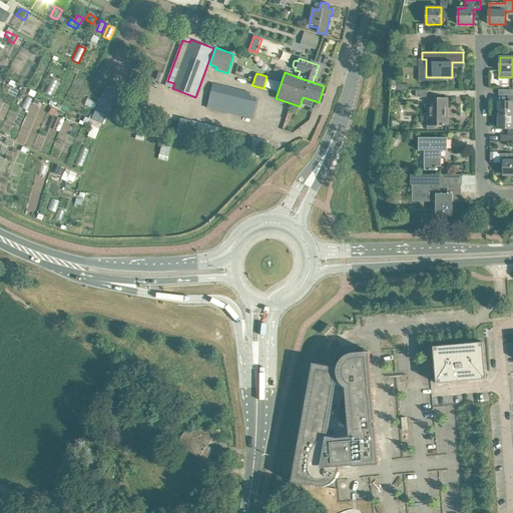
[(51,78),(44,93),(51,96),(58,82),(51,78)]
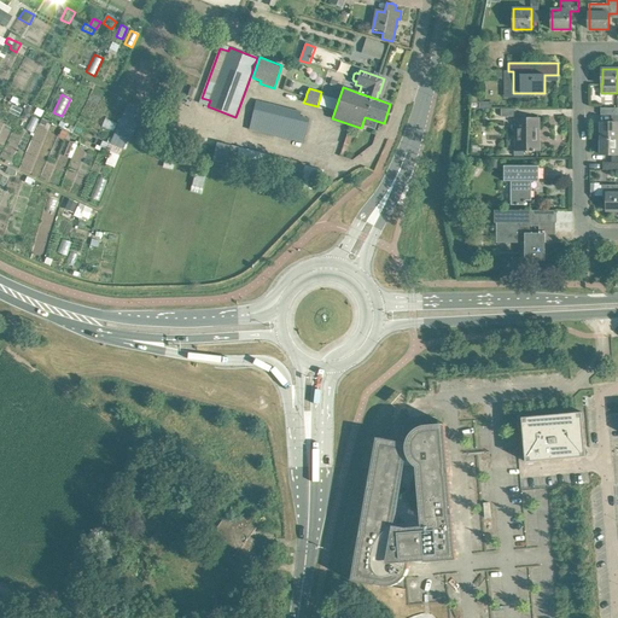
[(250,128),(303,141),(309,118),(301,117),(302,111),(257,100),(250,128)]
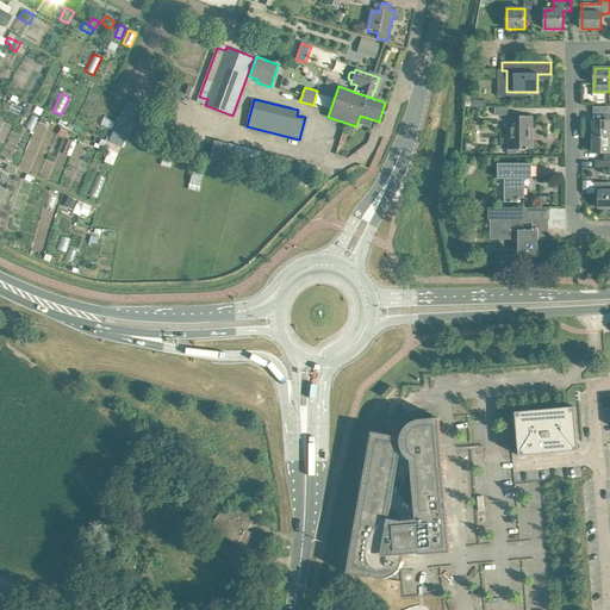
[(11,104),(8,111),(18,116),(22,109),(11,104)]
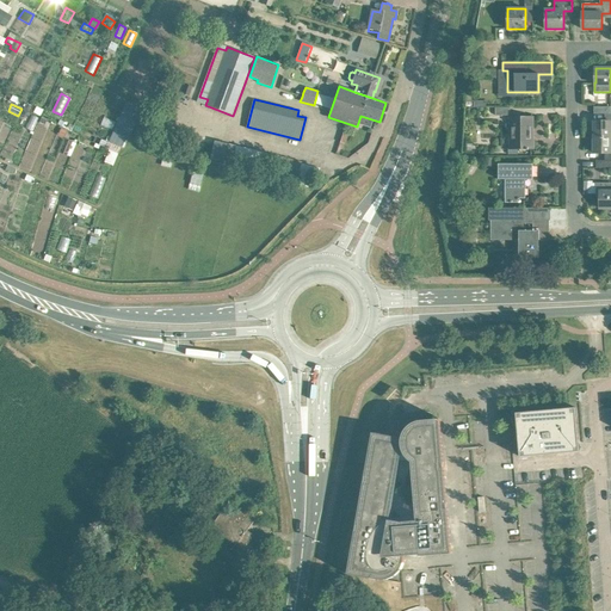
[(125,104),(119,116),(136,123),(137,123),(142,111),(125,104)]
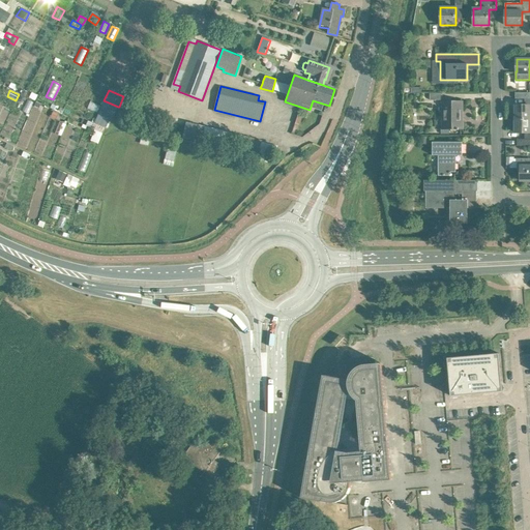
[(529,98),(527,99),(527,106),(516,106),(516,119),(529,119),(529,98)]
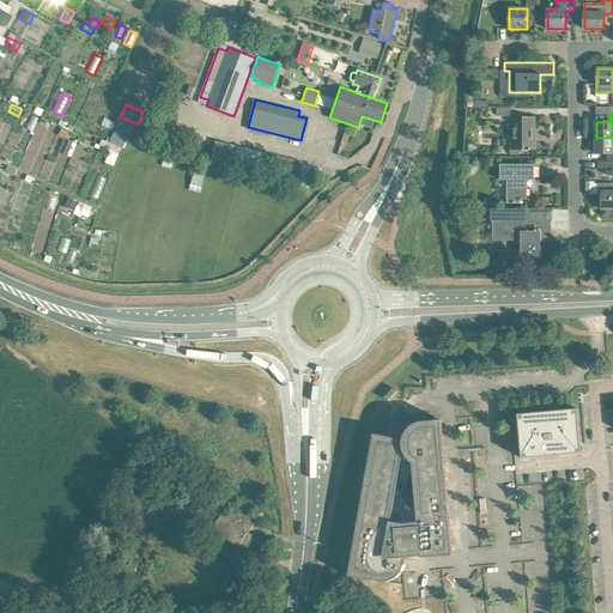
[(535,150),(534,117),(511,119),(511,150),(528,150),(528,151),(530,151),(530,150),(535,150)]
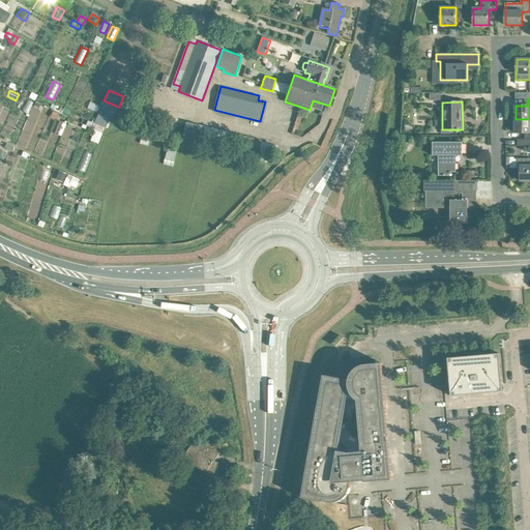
[(91,102),(88,108),(96,112),(99,106),(91,102)]
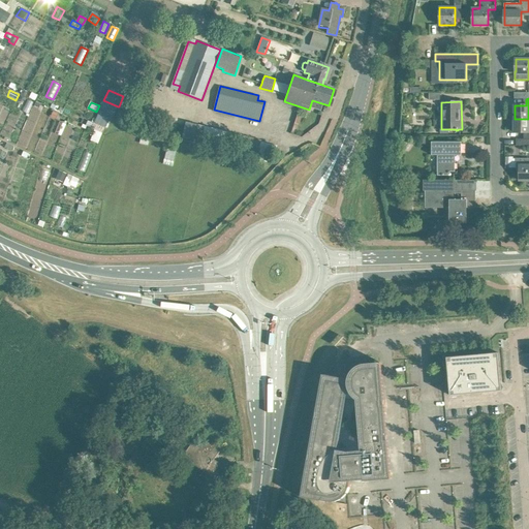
[(528,119),(515,119),(515,132),(526,132),(526,138),(528,138),(528,119)]
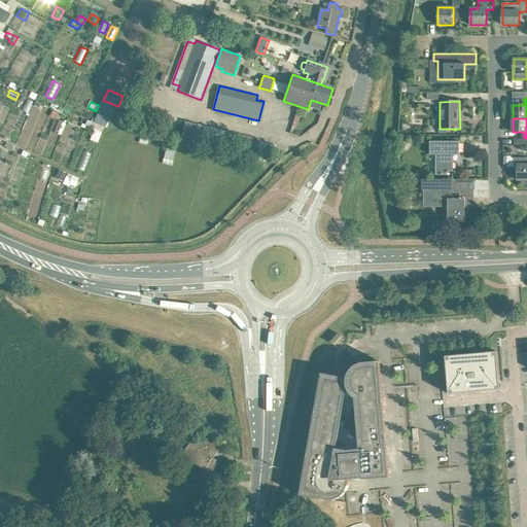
[(59,121),(55,133),(61,136),(65,125),(59,121)]
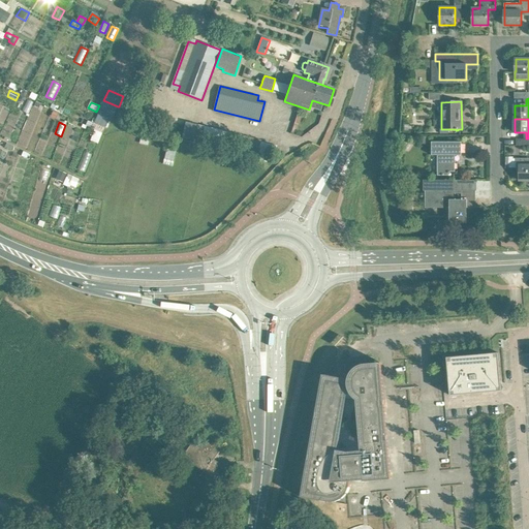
[(94,131),(90,141),(97,144),(101,134),(94,131)]
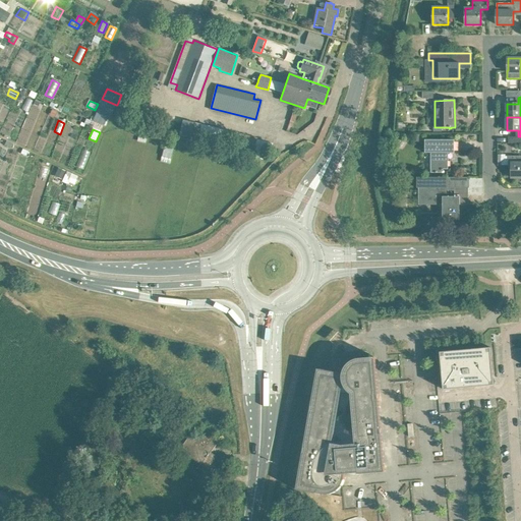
[(448,169),(449,153),(455,153),(455,139),(445,139),(424,139),(424,153),(430,153),(430,173),(442,173),(442,171),(444,171),(444,169),(448,169)]
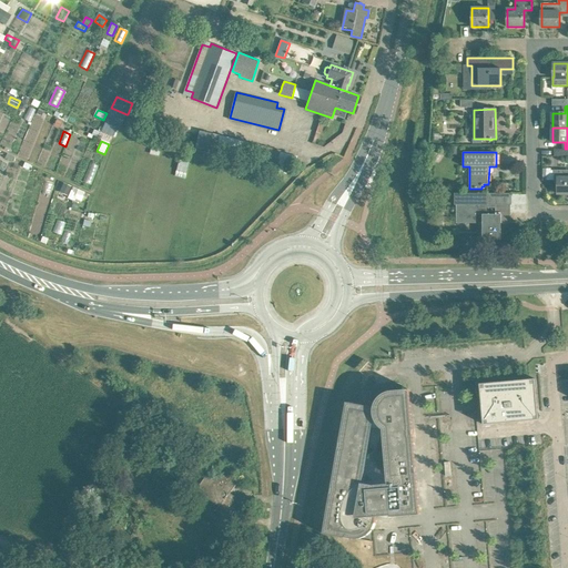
[(176,171),(175,176),(185,178),(186,172),(189,158),(180,156),(176,171)]
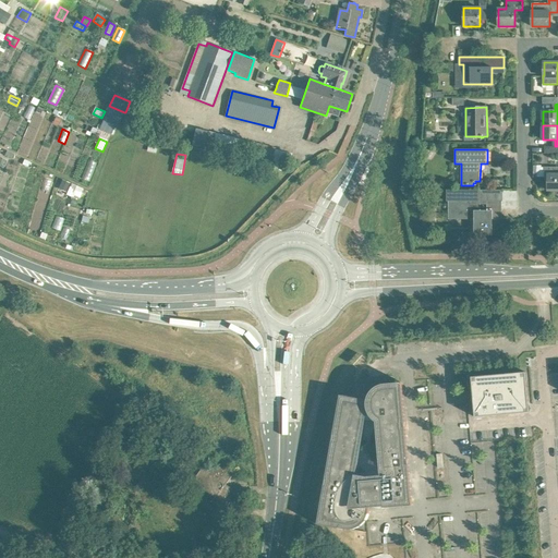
[(88,160),(81,179),(91,182),(97,164),(88,160)]
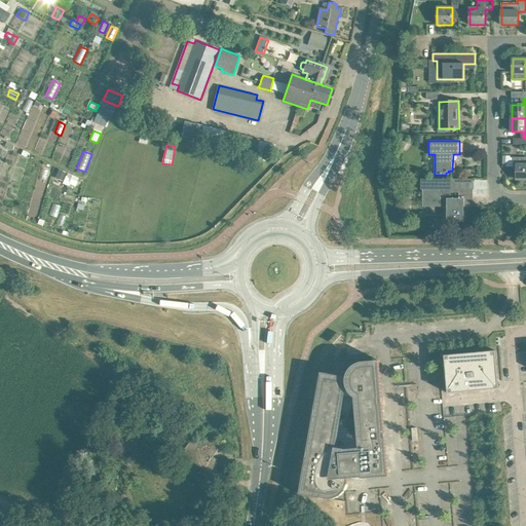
[(259,152),(258,158),(266,160),(268,154),(259,152)]
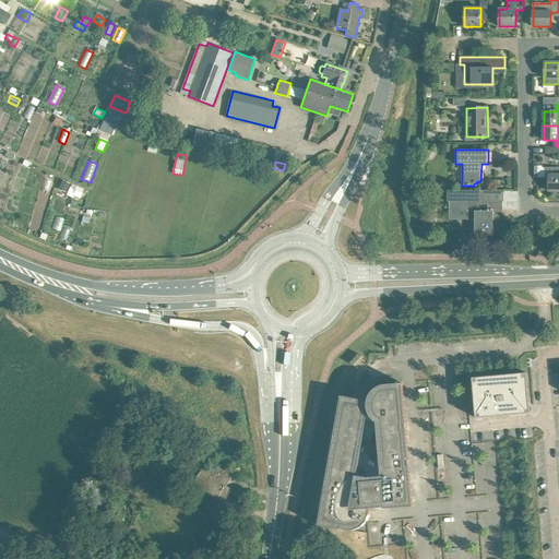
[(558,190),(558,167),(546,168),(546,178),(549,178),(549,191),(558,190)]
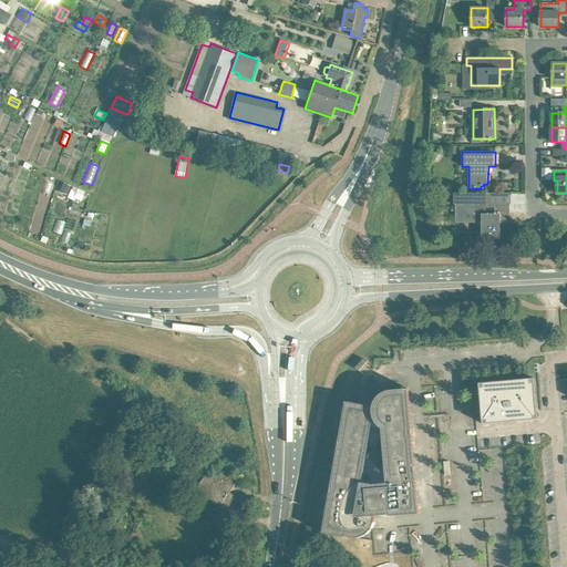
[(62,184),(59,194),(66,197),(71,188),(62,184)]
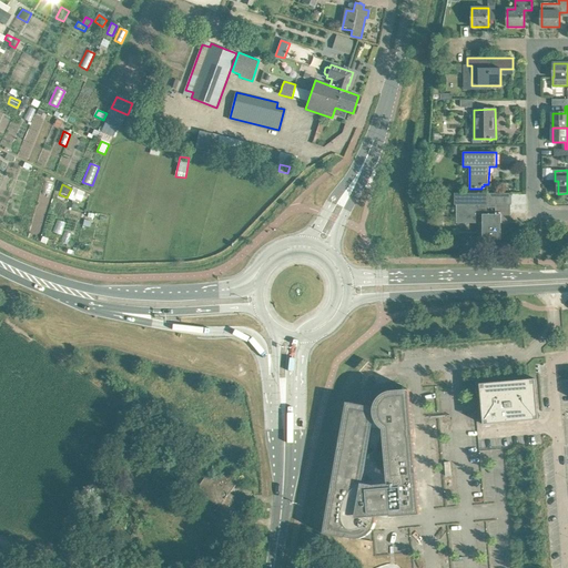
[(510,223),(510,204),(500,204),(500,193),(455,193),(455,205),(456,205),(456,223),(483,223),(483,240),(501,240),(501,223),(510,223)]
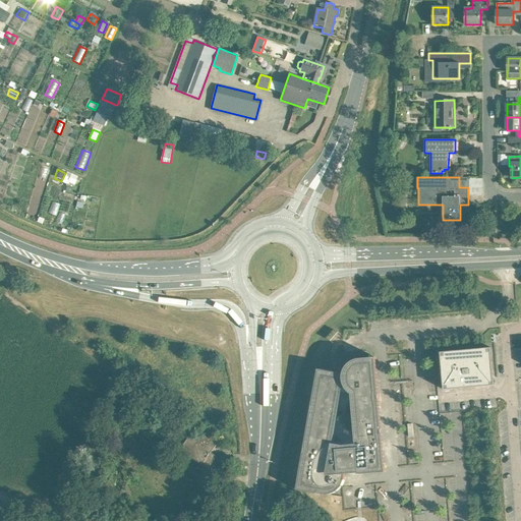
[(441,360),(444,390),(462,388),(462,384),(475,383),(475,387),(488,386),(489,386),(488,381),(494,381),(494,378),(494,377),(491,356),(491,355),(490,351),(486,352),(486,348),(484,348),(470,349),(461,350),(445,352),(446,356),(442,357),(442,359),(441,359),(441,360)]
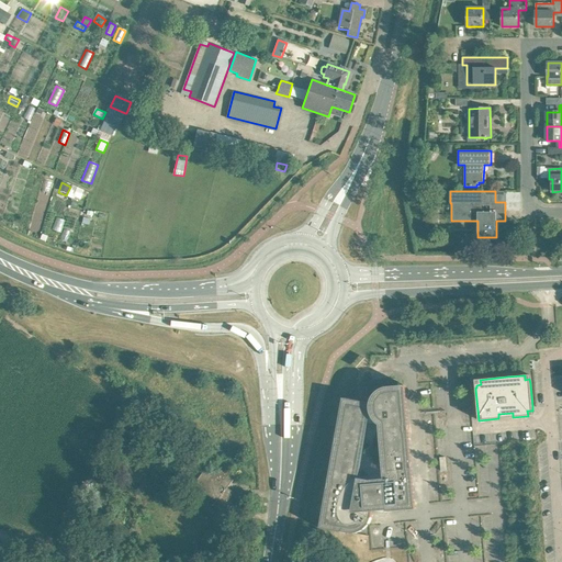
[(370,402),(370,404),(368,404),(368,403),(360,401),(343,398),(319,528),(348,534),(350,534),(352,534),(353,534),(355,534),(358,532),(361,531),(363,529),(366,527),(368,525),(370,523),(371,519),(372,517),(372,514),(372,512),(386,509),(386,512),(416,509),(411,451),(407,412),(405,385),(389,386),(385,388),(382,388),(380,390),(378,391),(374,393),(373,395),(372,397),(371,400),(370,402)]
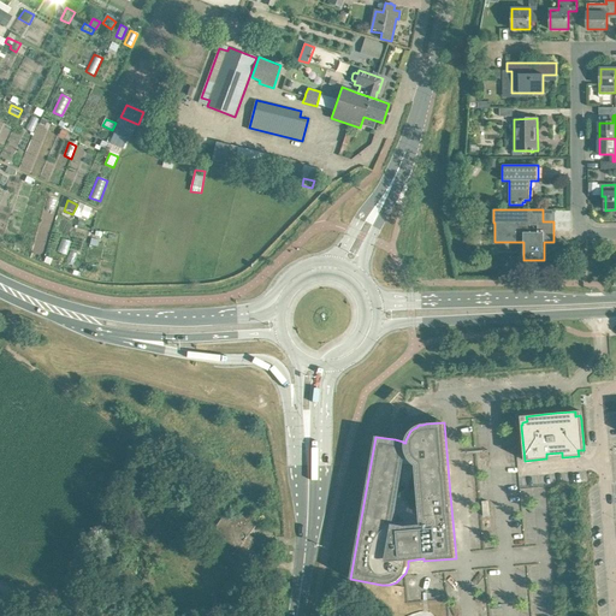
[(254,539),(247,533),(248,529),(252,529),(255,525),(230,507),(213,529),(240,549),(237,569),(252,570),(254,539)]
